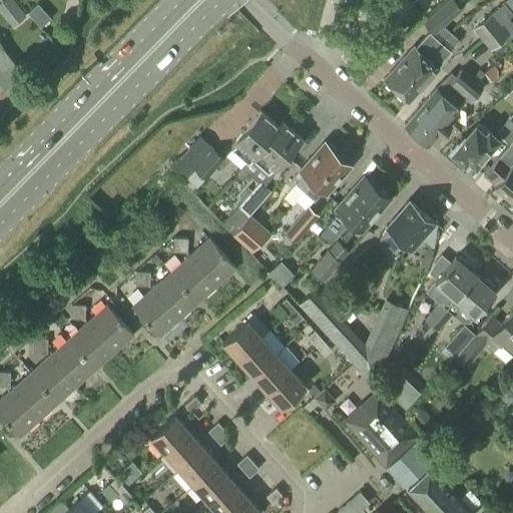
[(396,89),(449,32),(441,25),(460,8),(453,0),(446,0),(424,20),(432,29),(429,32),(428,32),(415,47),(413,46),(384,78),(387,81),(385,85),(390,89),(394,87),(396,89)]
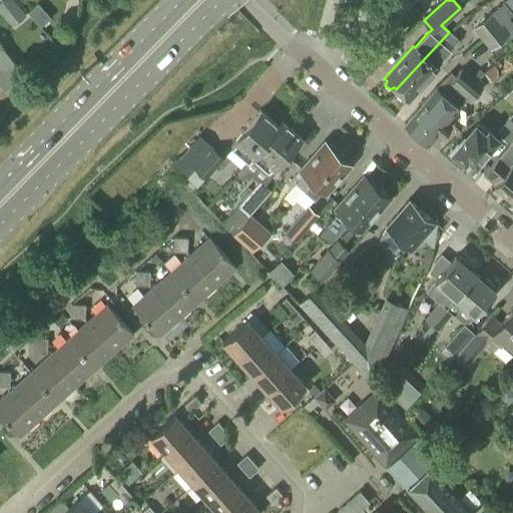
[(15,2),(4,12),(13,23),(25,14),(15,2)]
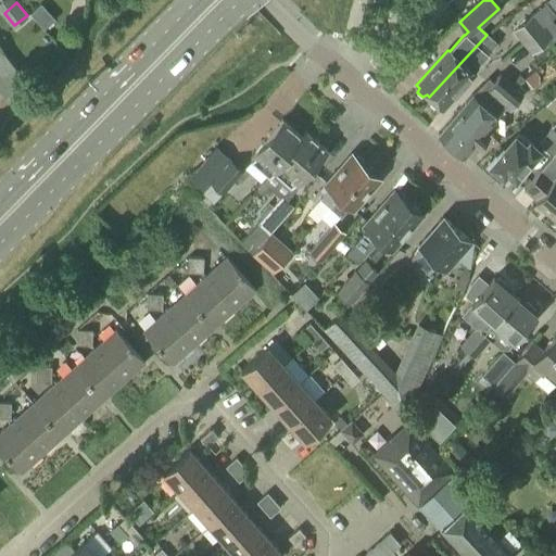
[(520,42),(548,21),(555,14),(545,2),(510,30),(520,42)]
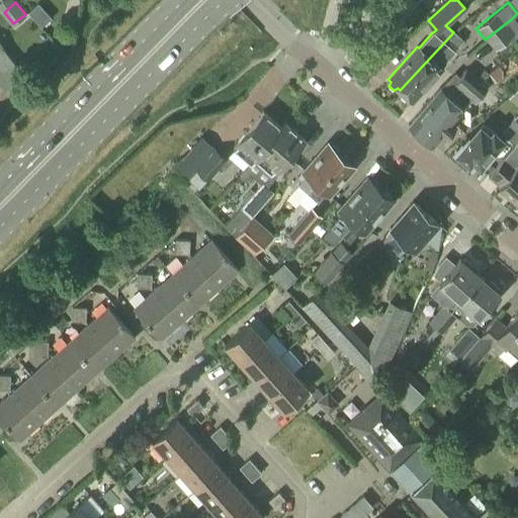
[(517,26),(511,19),(485,39),(495,51),(514,34),(512,30),(517,26)]
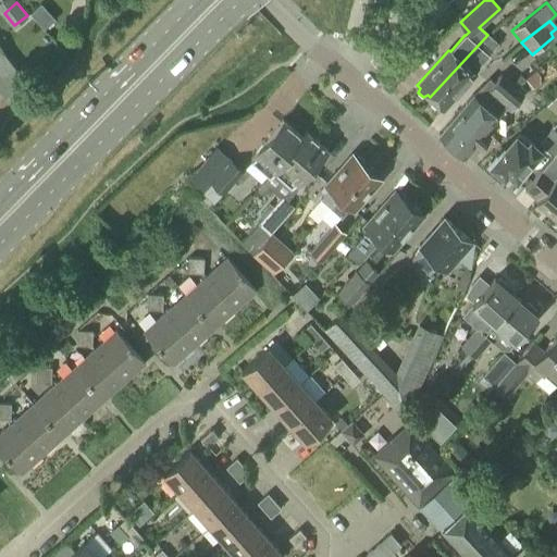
[(487,35),(430,97),(432,99),(430,103),(435,108),(440,106),(443,109),(474,74),(473,72),(487,56),(487,54),(497,44),(487,35)]
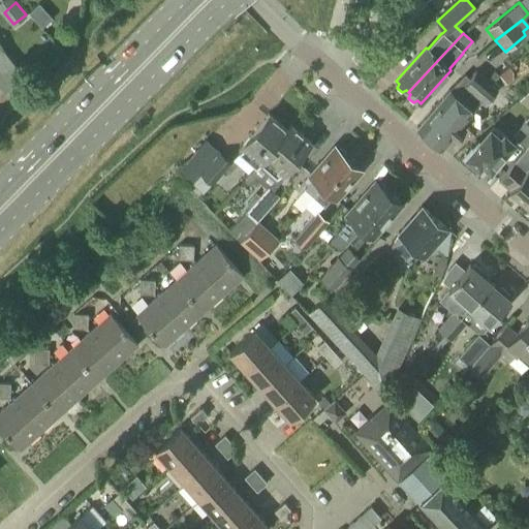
[(0,47),(0,88),(3,92),(24,76),(0,47)]
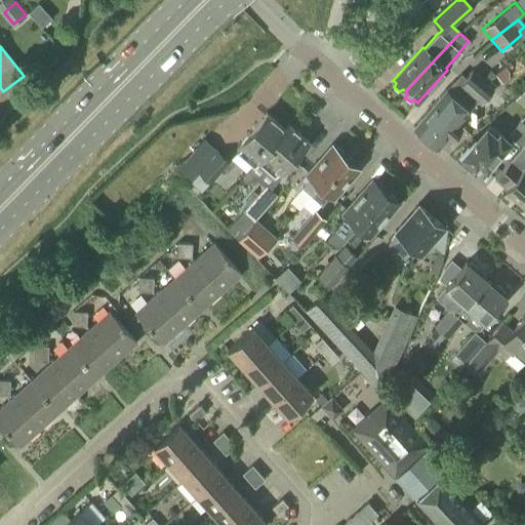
[(503,85),(509,81),(509,73),(505,69),(496,77),(503,85)]
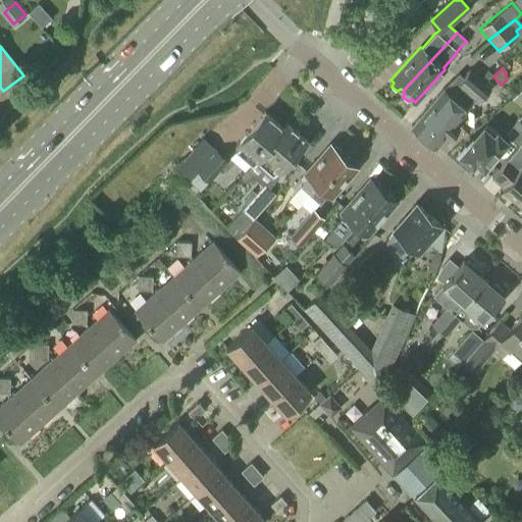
[(444,88),(411,125),(423,137),(463,92),(470,97),(483,83),(468,69),(457,83),(452,79),(445,87),(444,88)]
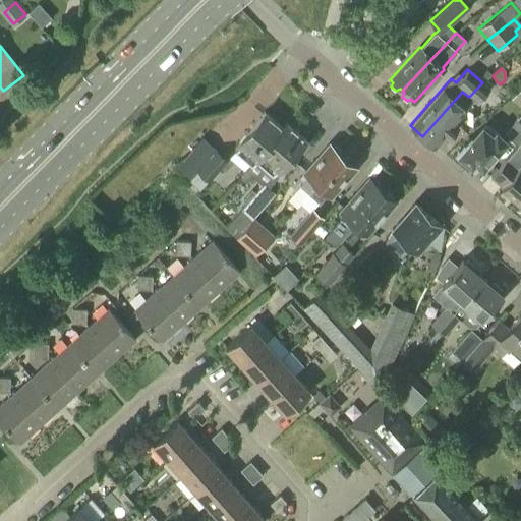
[(488,89),(482,82),(469,97),(462,92),(422,136),(435,146),(443,135),(447,138),(457,126),(454,124),(467,109),(464,107),(472,98),(477,102),(488,89)]
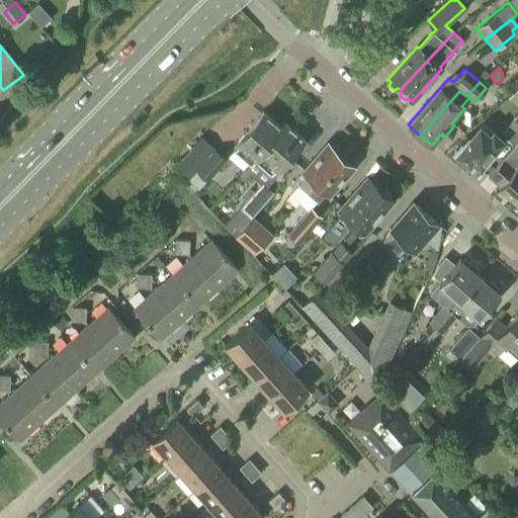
[(249,165),(284,123),(283,122),(280,127),(262,112),(236,143),(238,145),(232,151),(249,165)]
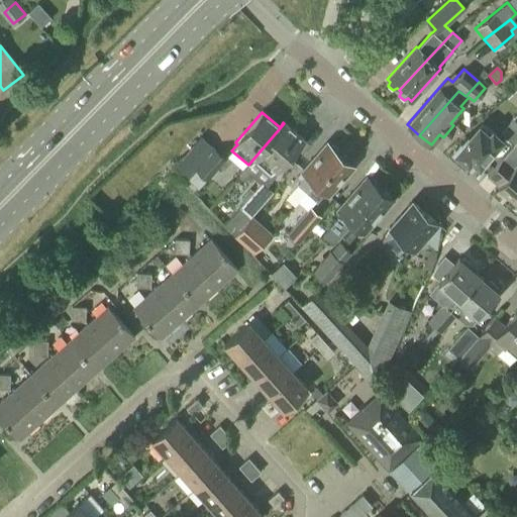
[(302,138),(284,123),(248,165),(249,166),(253,161),(270,175),(274,168),(276,170),(302,138)]
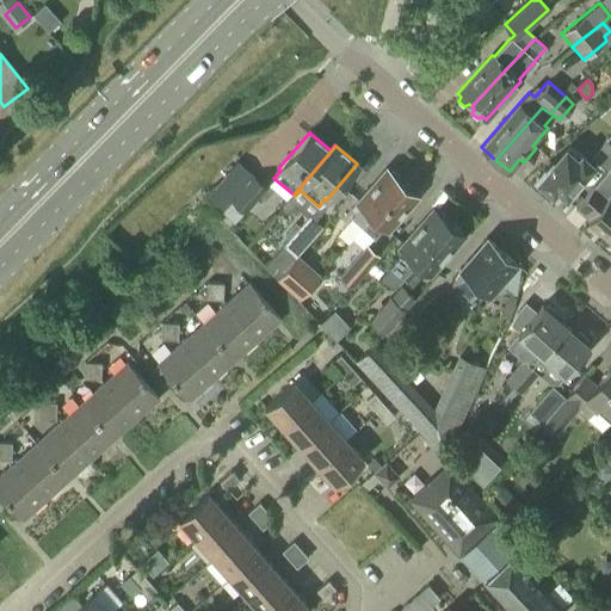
[(542,170),(535,177),(554,193),(557,190),(563,195),(590,165),(578,155),(575,159),(563,149),(553,162),(550,161),(543,171),(542,170)]
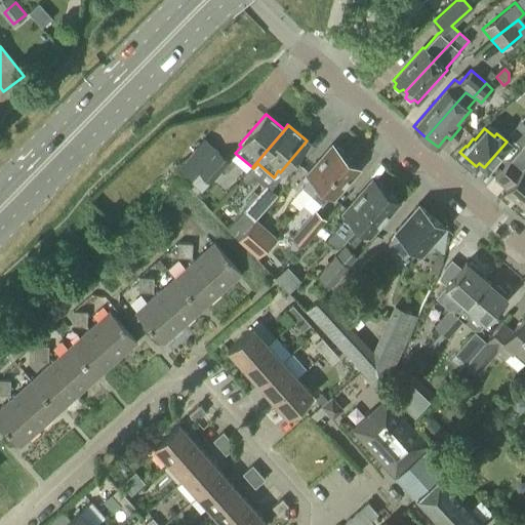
[(312,195),(346,157),(344,155),(345,151),(339,148),(336,149),(333,146),(307,174),(312,178),(304,188),(312,195)]
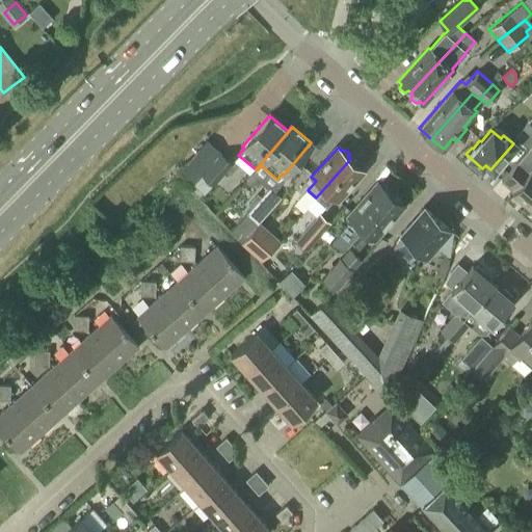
[(529,206),(531,202),(531,150),(519,166),(515,163),(501,181),(512,190),(511,191),(529,206)]
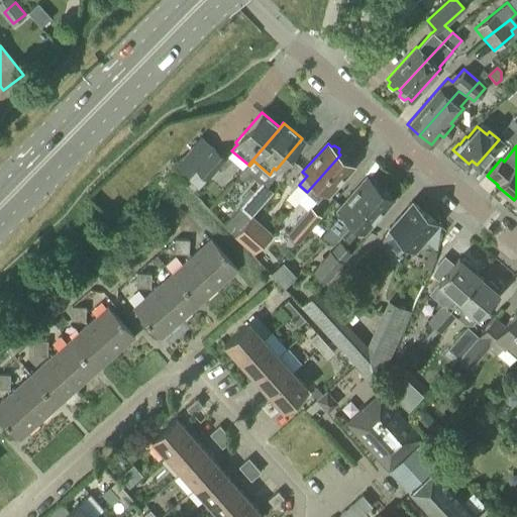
[(206,180),(207,181),(226,159),(213,148),(187,180),(198,189),(206,180)]
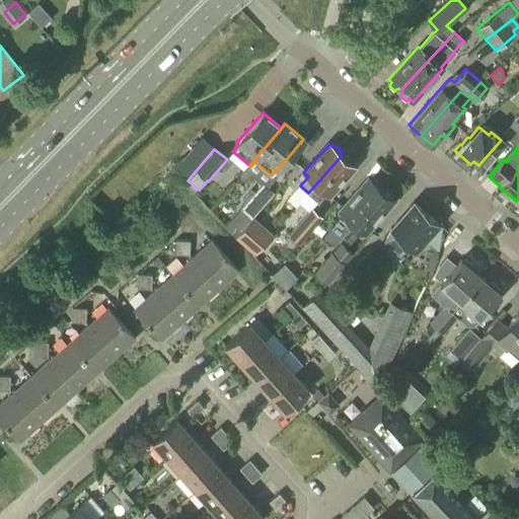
[(187,178),(198,166),(184,155),(174,168),(187,178)]
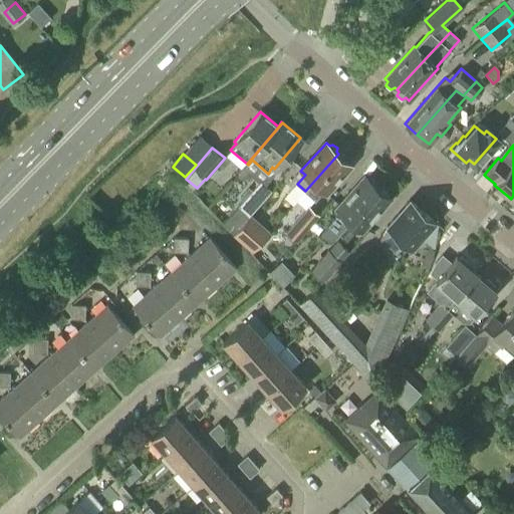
[(338,154),(305,191),(314,199),(322,191),(326,194),(351,166),(346,161),(347,158),(343,154),(339,155),(338,154)]
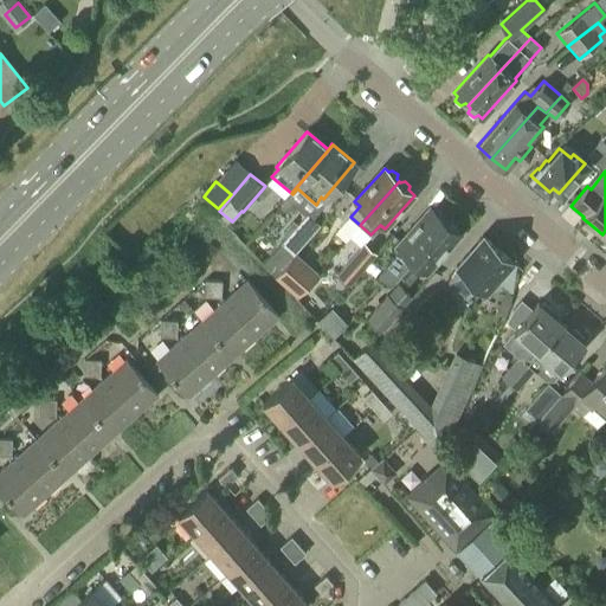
[(397,274),(443,220),(440,218),(440,214),(436,210),(431,211),(427,208),(395,245),(405,252),(399,259),(395,256),(387,265),(397,274)]
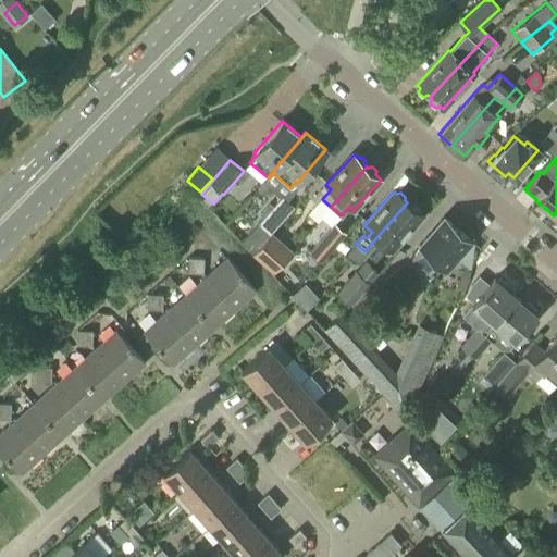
[(257,224),(269,235),(294,207),(281,196),(257,224)]
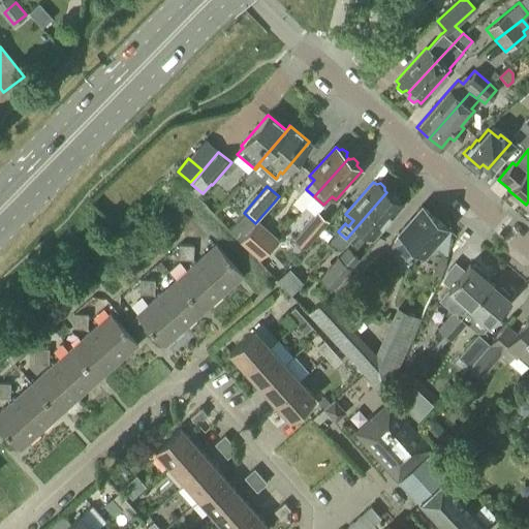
[(389,194),(386,192),(346,239),(355,247),(363,239),(359,235),(363,229),(371,237),(400,204),(398,203),(399,198),(392,193),(389,194)]
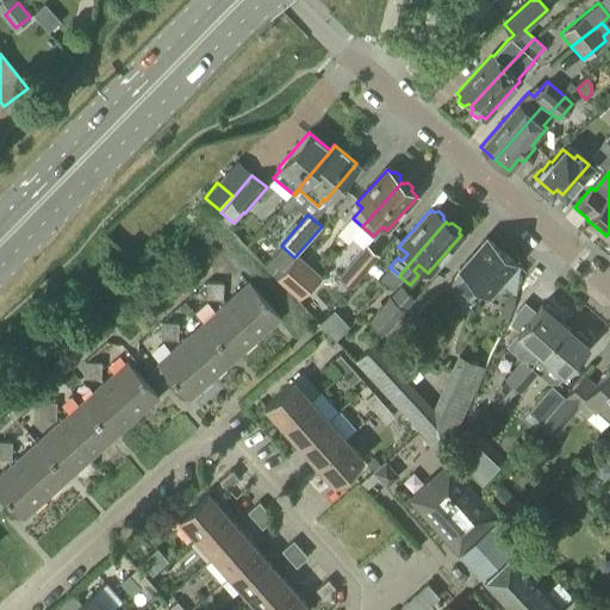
[(458,268),(458,269),(449,282),(468,298),(478,286),(489,294),(515,263),(484,237),(458,268)]
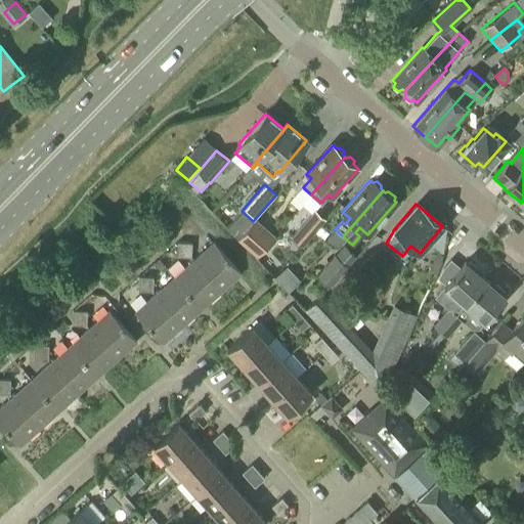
[(301,247),(325,219),(314,209),(290,237),(301,247)]
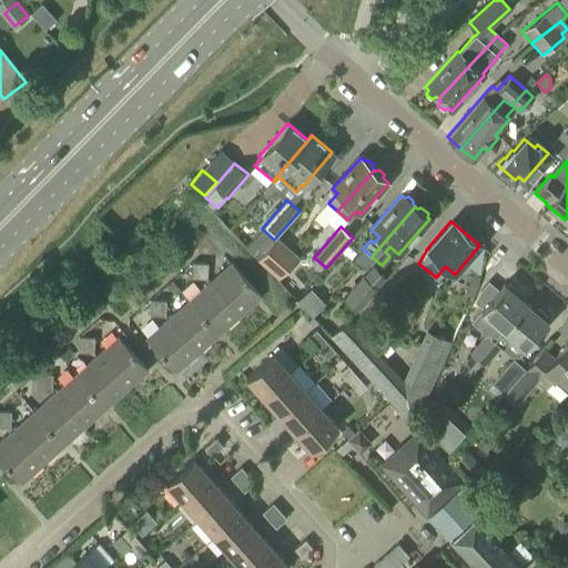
[(272,242),(256,260),(279,279),(294,261),(272,242)]
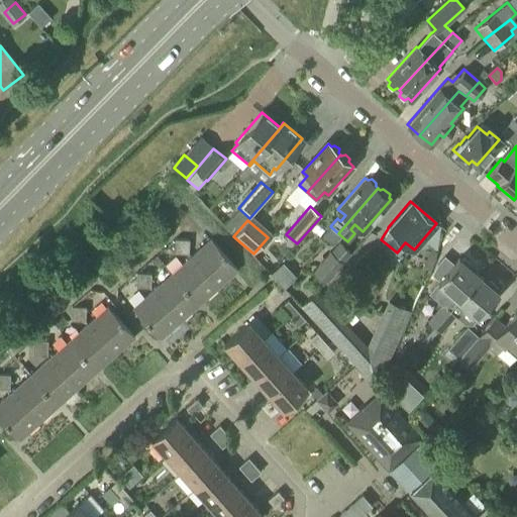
[(191,256),(217,287),(237,270),(210,239),(191,256)]
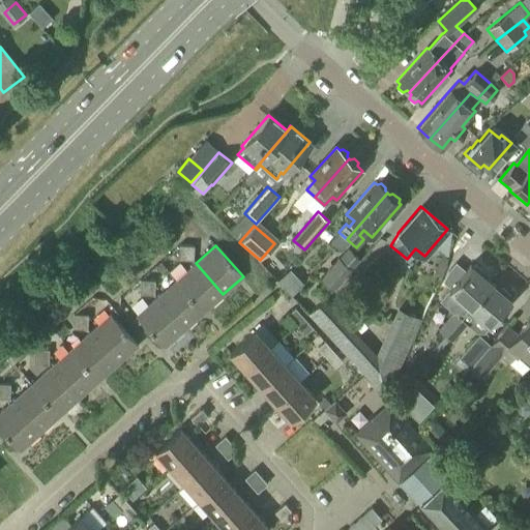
[(332,290),(351,269),(337,257),(319,278),(332,290)]
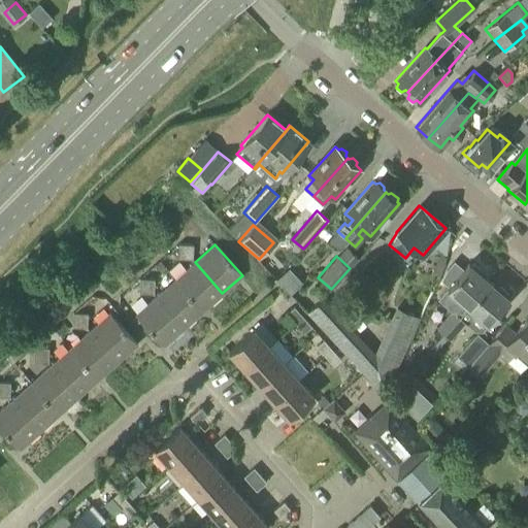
[(195,262),(175,279),(202,310),(222,293),(195,262)]
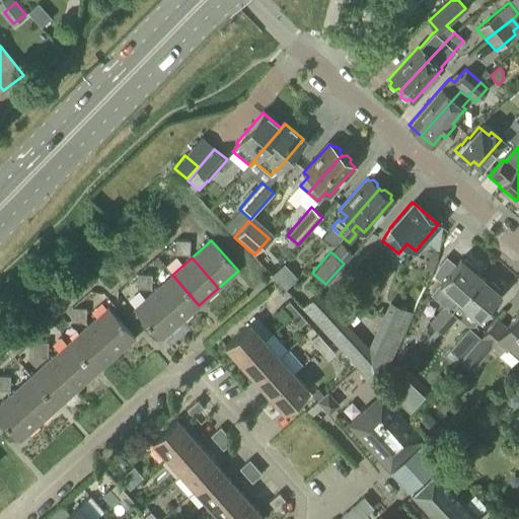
[(451,310),(480,277),(471,269),(472,267),(464,260),(462,262),(460,258),(454,266),(446,257),(438,266),(434,275),(441,281),(439,284),(441,285),(437,290),(446,298),(442,302),(445,305),(451,310)]
